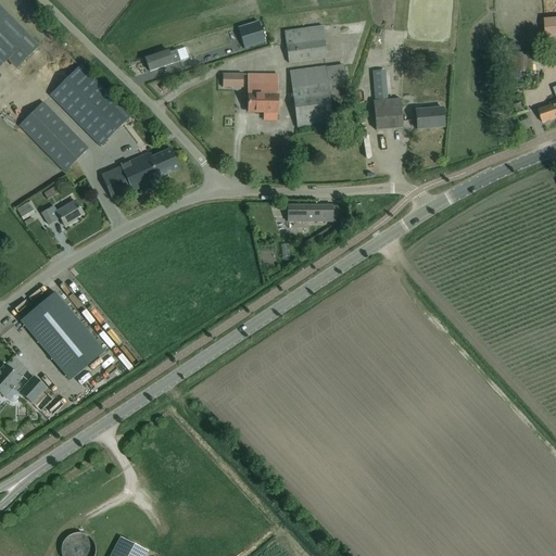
[(0,7),(0,67),(8,61),(15,70),(39,47),(0,7)]
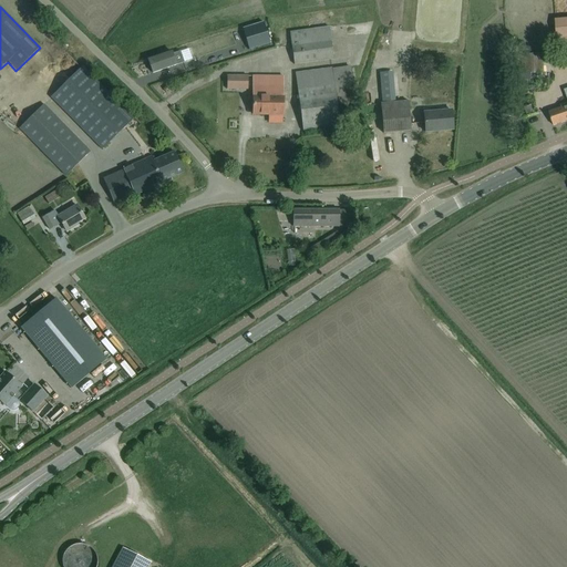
[(566,18),(554,19),(556,39),(566,37),(566,18)]
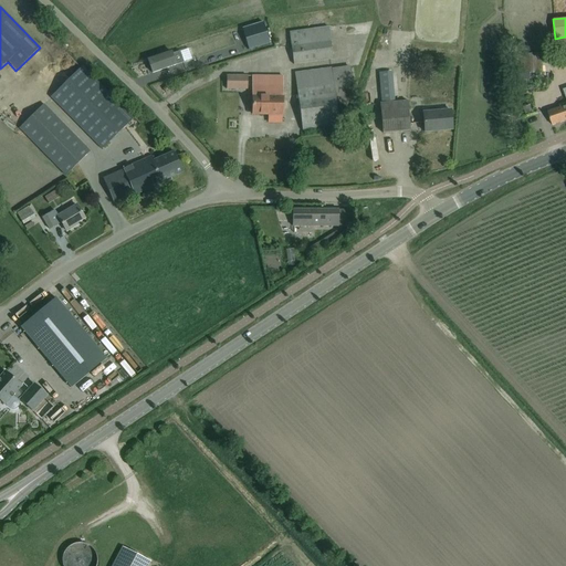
[(355,30),(365,35),(371,25),(362,20),(355,30)]
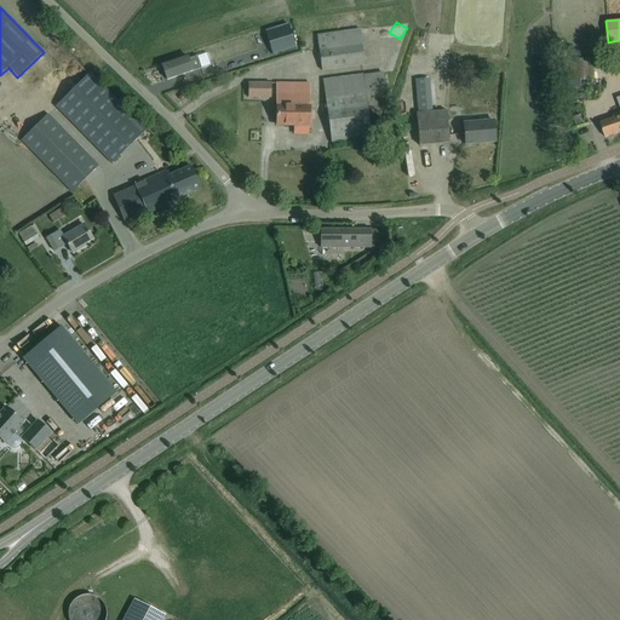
[(271,55),(296,47),(287,24),(264,32),(271,55)]
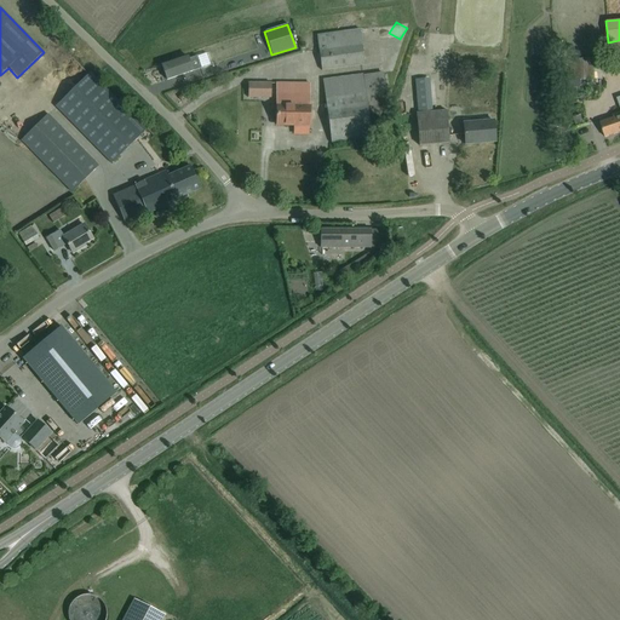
[(316,35),(321,72),(363,65),(359,29),(316,35)]
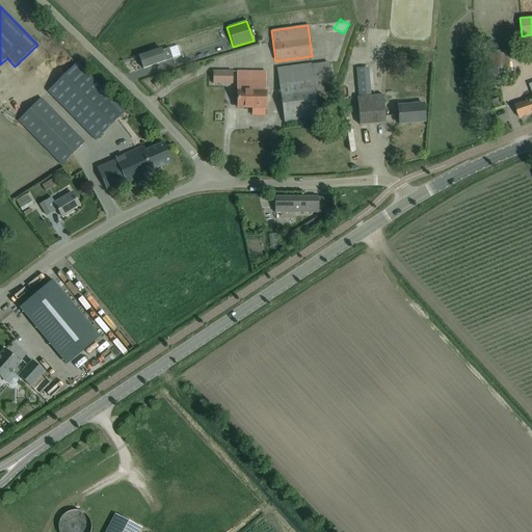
[(189,37),(190,38),(168,46),(168,48),(161,51),(160,49),(138,56),(142,69),(173,58),(176,67),(197,59),(192,46),(197,45),(194,35),(189,37)]
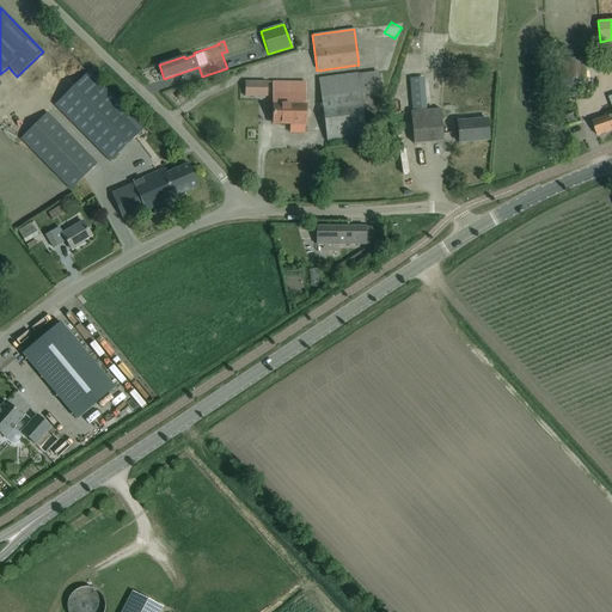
[(151,68),(163,63),(159,54),(147,60),(151,68)]
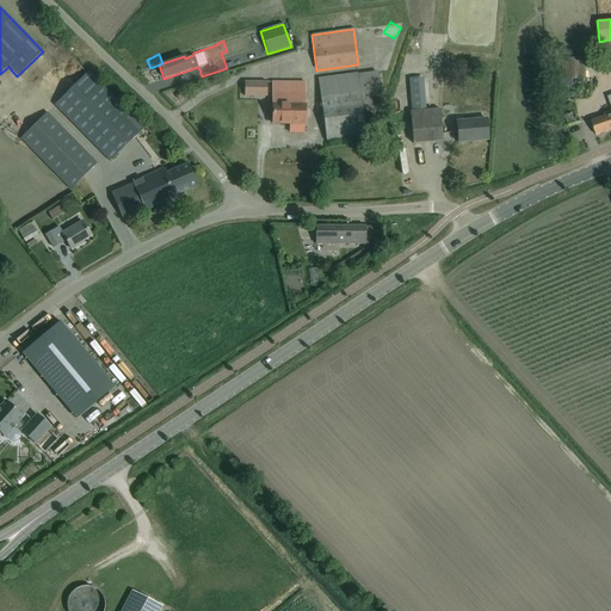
[(470,62),(497,65),(497,57),(470,55),(470,62)]
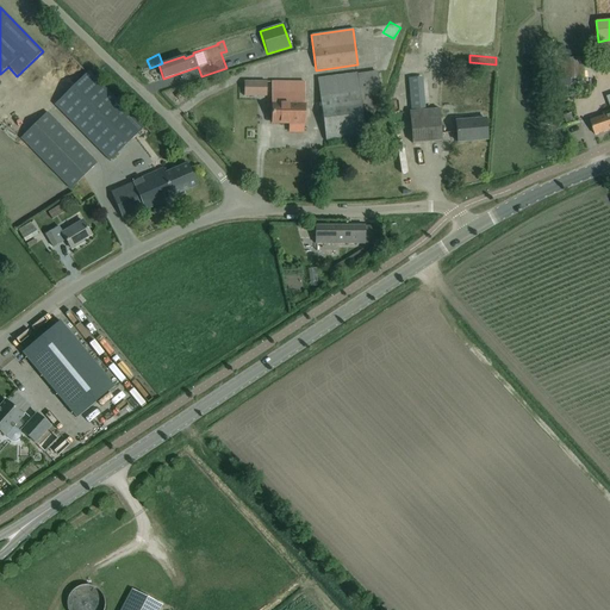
[(584,79),(583,57),(561,58),(562,80),(584,79)]
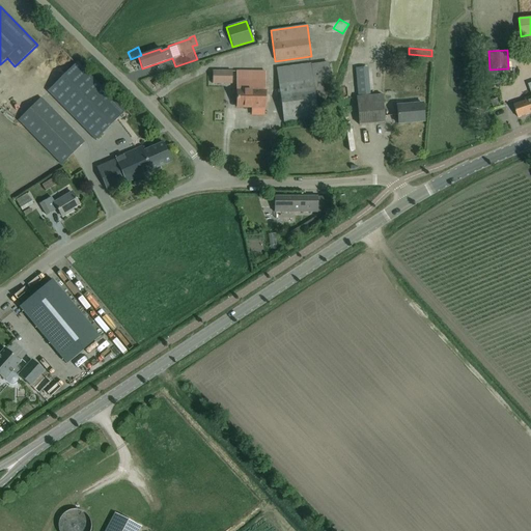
[(329,61),(311,64),(311,63),(276,68),(283,122),(318,117),(316,103),(325,102),(331,77),(329,61)]
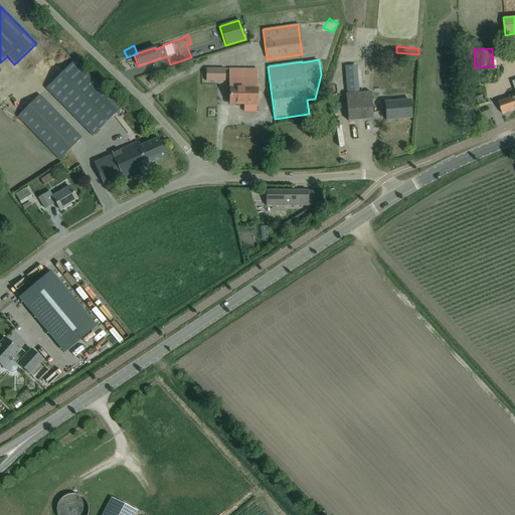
[(74,60),(66,67),(45,89),(93,136),(121,108),(74,60)]
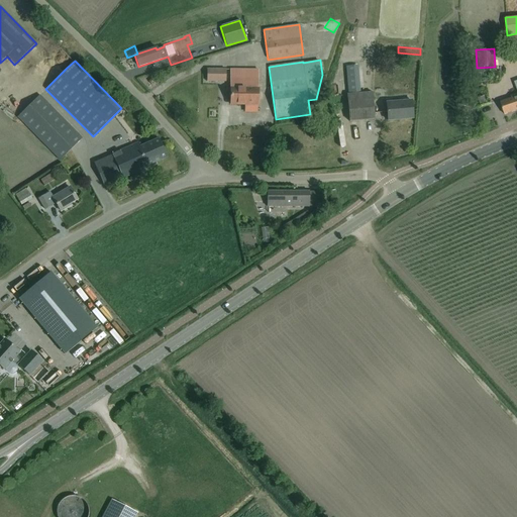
[(153,75),(159,81),(172,72),(167,66),(153,75)]
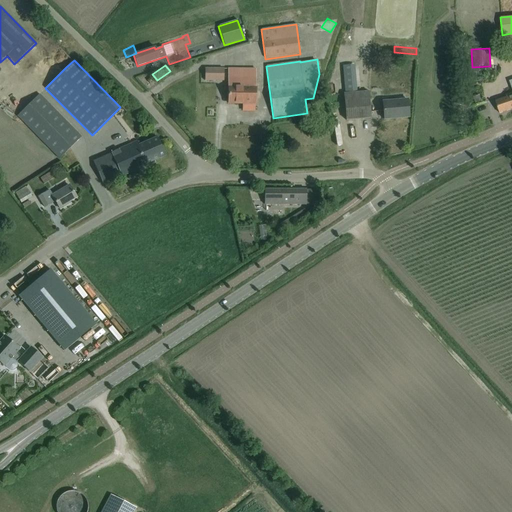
[(223,81),(223,69),(204,69),(204,81),(223,81)]
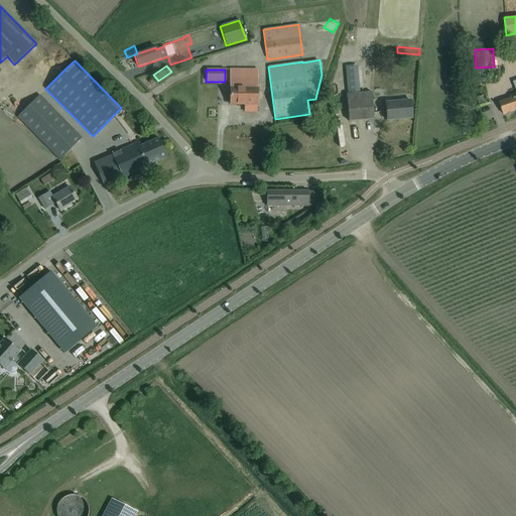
[(257,70),(230,70),(230,104),(257,105),(257,70)]
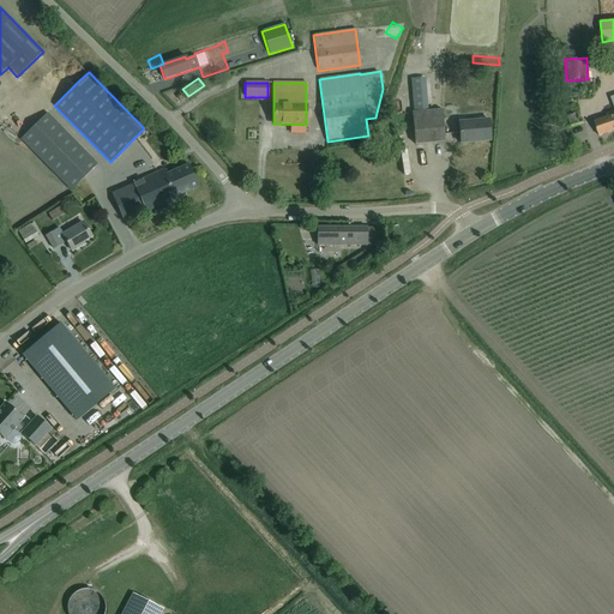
[(403,110),(389,108),(387,115),(402,118),(403,110)]
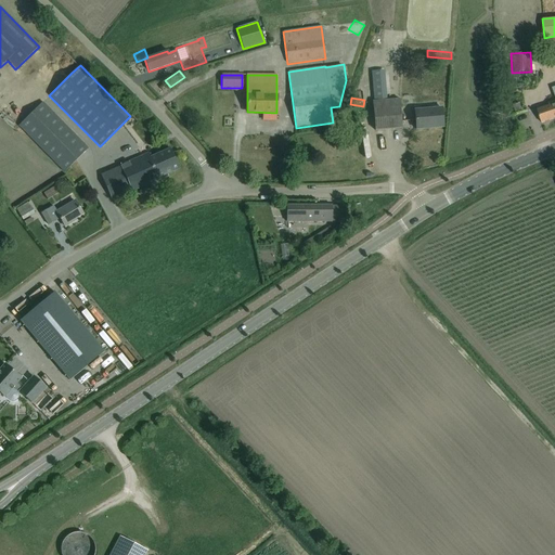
[(401,128),(400,117),(399,100),(372,102),(375,130),(401,128)]
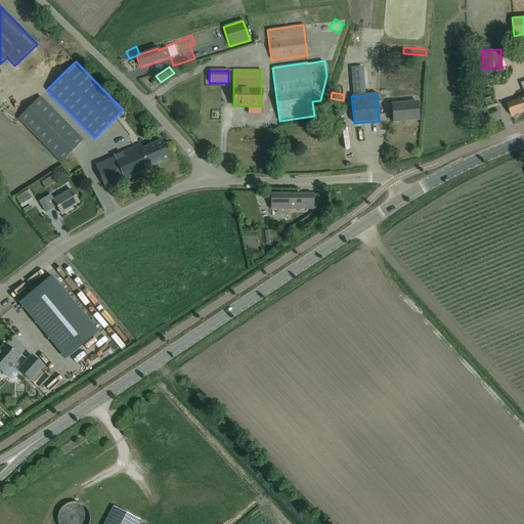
[(83,140),(40,97),(17,120),(60,163),(83,140)]
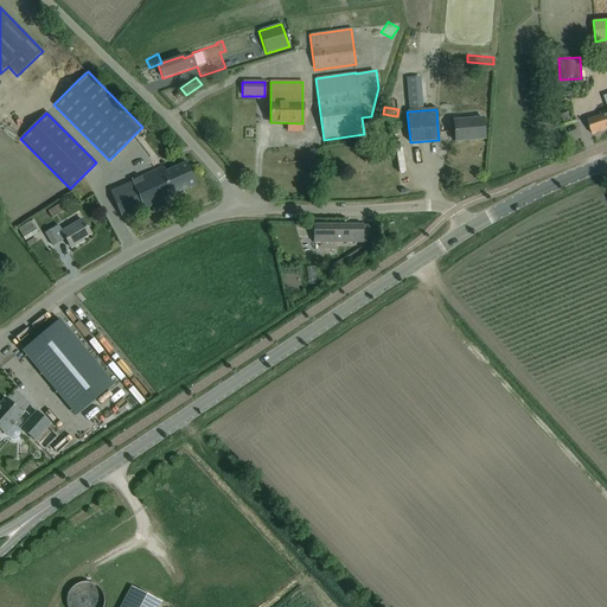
[(606,129),(606,114),(587,121),(592,135),(606,129)]
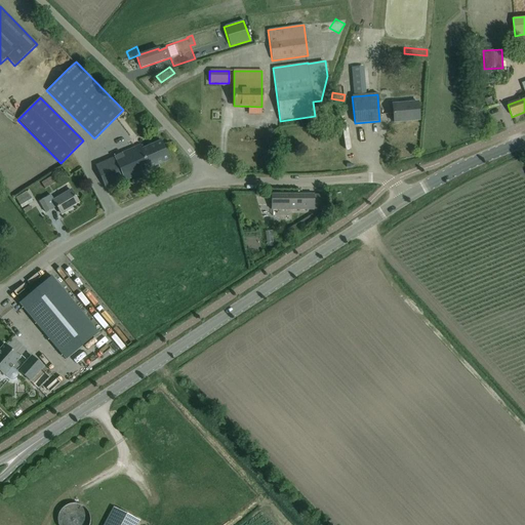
[(419,120),(418,110),(417,103),(392,105),(394,122),(419,120)]
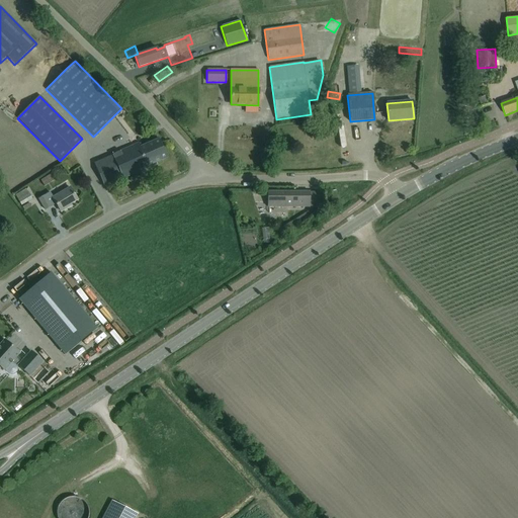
[(496,110),(501,108),(498,101),(493,103),(496,110)]
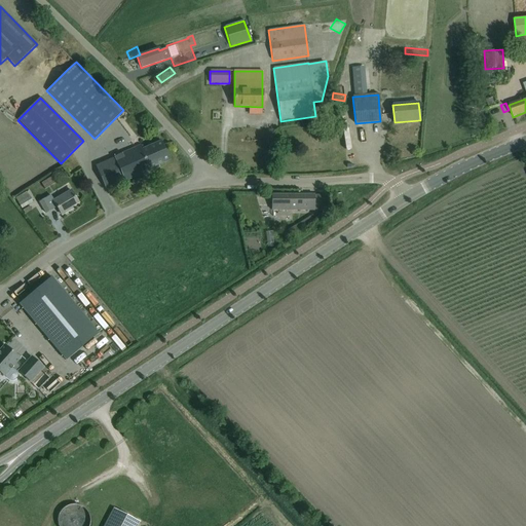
[(227,112),(230,118),(237,115),(234,109),(227,112)]
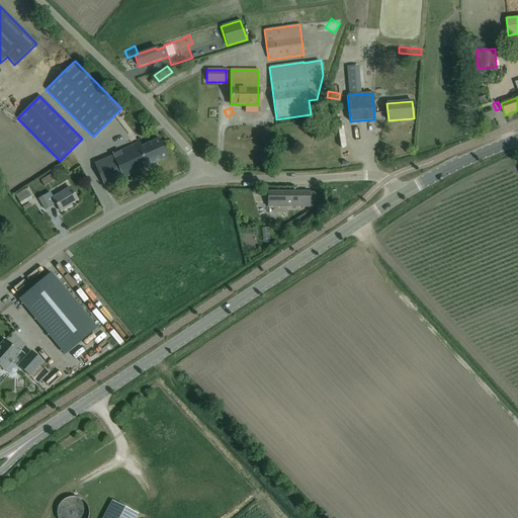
[(130,147),(140,170),(167,158),(158,139),(140,147),(139,144),(130,147)]
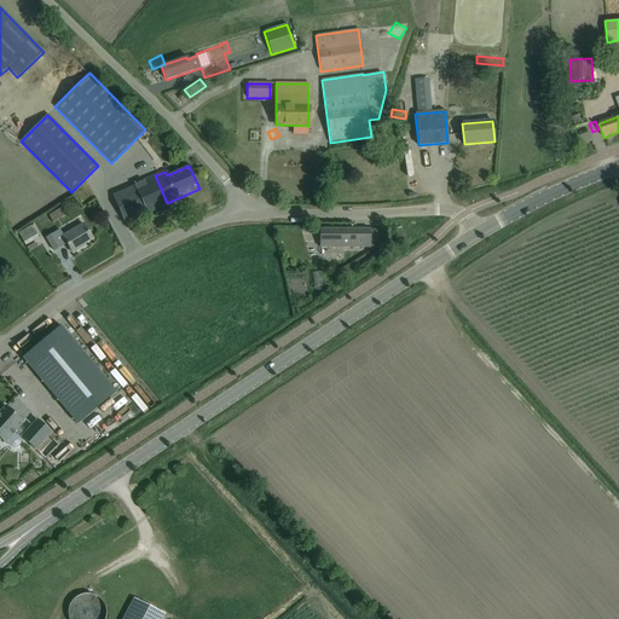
[(167,204),(167,203),(155,175),(133,185),(134,186),(113,195),(125,224),(167,204)]
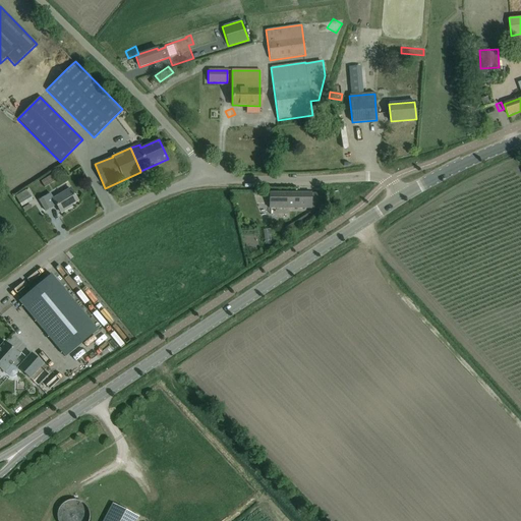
[(77,201),(72,192),(69,188),(53,198),(50,193),(39,200),(45,212),(51,208),(51,207),(55,205),(61,213),(67,209),(66,208),(77,201)]
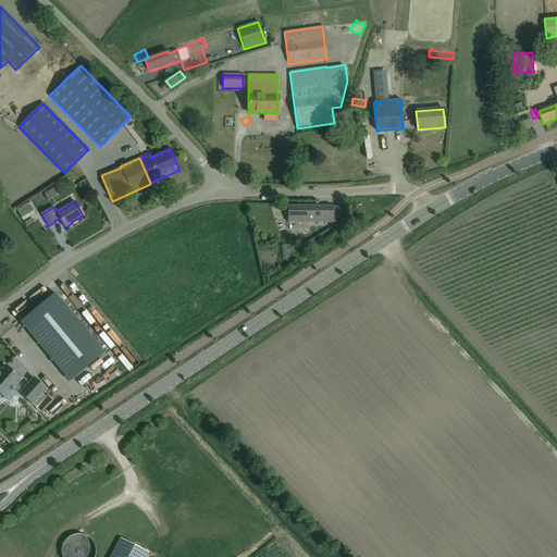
[(28,203),(16,210),(23,221),(35,214),(28,203)]
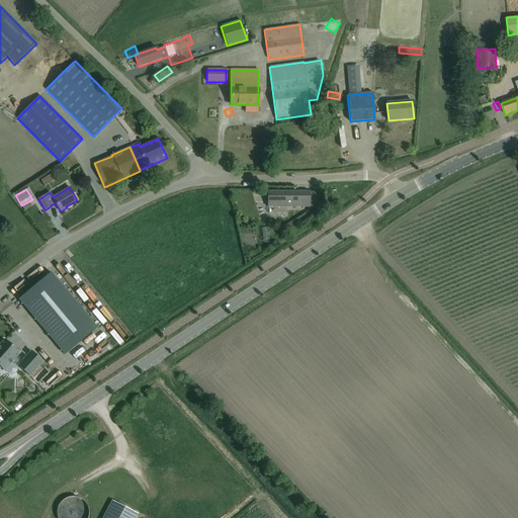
[(310,192),(268,192),(267,207),(310,207),(310,192)]
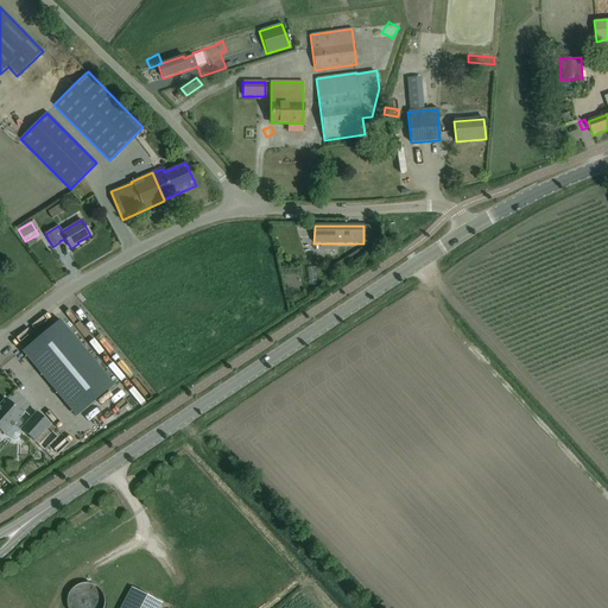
[(59,321),(21,352),(76,417),(113,385),(59,321)]
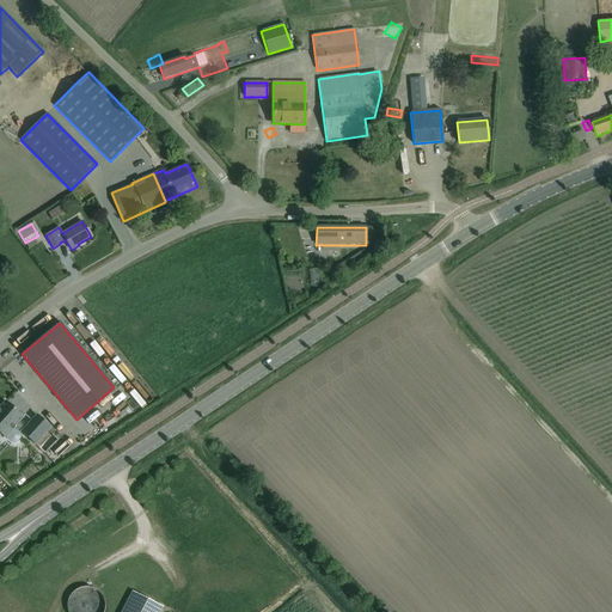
[(19,434),(19,432),(23,428),(18,423),(23,417),(5,402),(0,407),(0,433),(5,438),(11,444),(14,444),(17,442),(19,440),(20,438),(20,435),(19,434)]
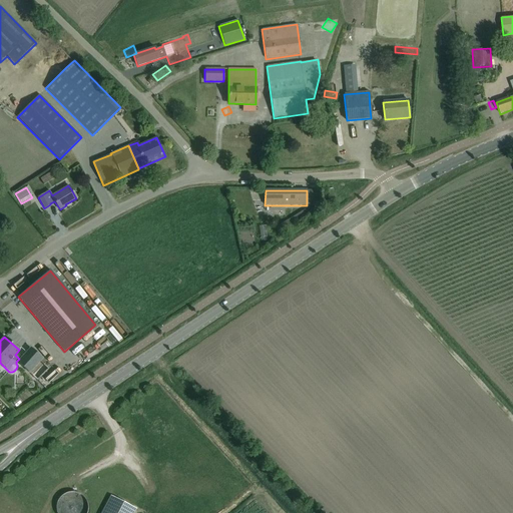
[(49,349),(55,346),(50,338),(44,342),(49,349)]
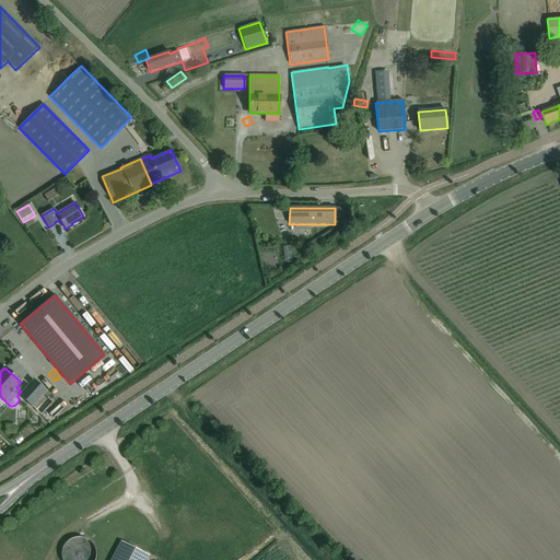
[(22,392),(19,395),(33,407),(46,392),(33,380),(22,392)]
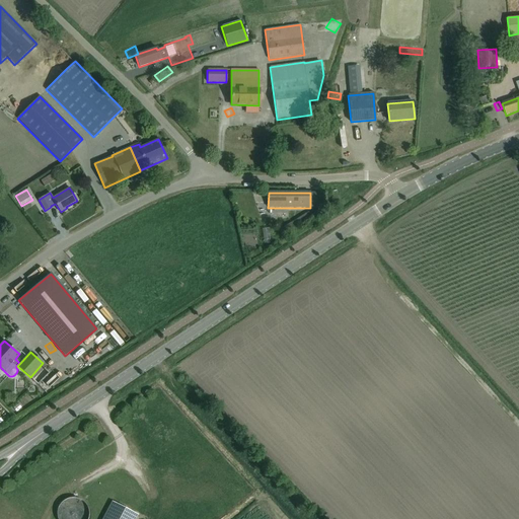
[(44,368),(32,379),(36,384),(49,373),(44,368)]
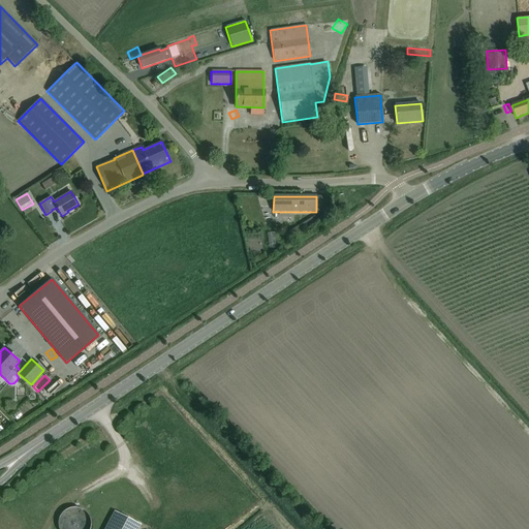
[(137,528),(141,526),(114,511),(104,528),(137,528)]
